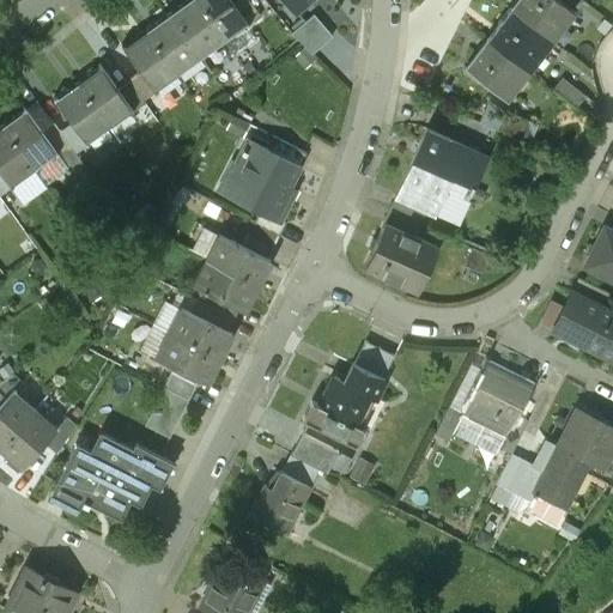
[(225,41),(195,0),(190,0),(170,14),(200,56),(225,41)]
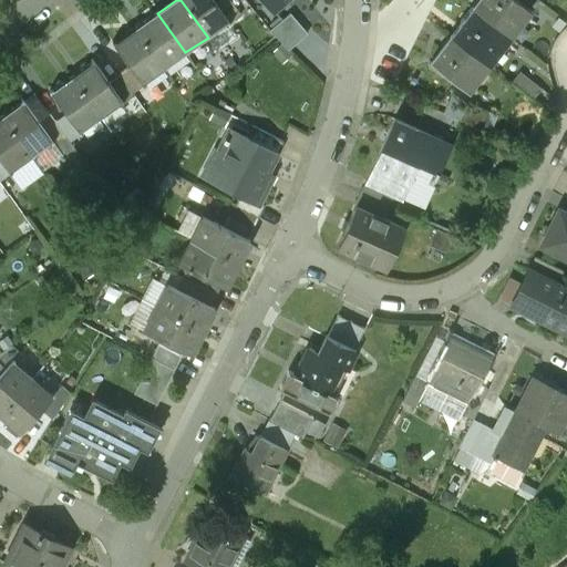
[(216,3),(213,0),(181,0),(208,38),(227,24),(228,26),(230,24),(216,3)]
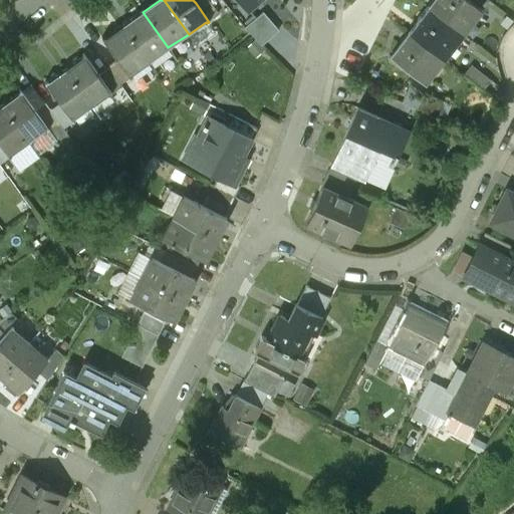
[(218,15),(207,0),(199,0),(196,3),(209,22),(218,15)]
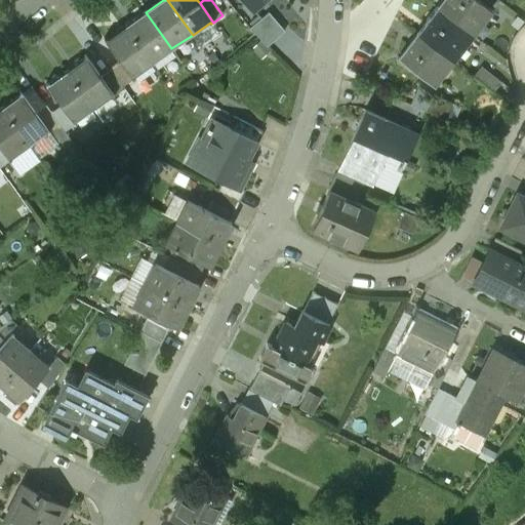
[(477,0),(443,0),(440,5),(437,6),(468,31),(472,34),(473,33),(469,30),(485,8),(490,11),(490,10),(477,0)]
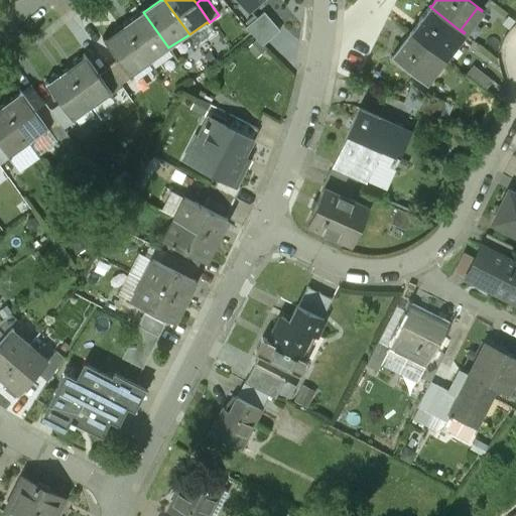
[(460,30),(429,6),(418,20),(420,22),(412,32),(410,31),(409,32),(443,58),(444,57),(440,54),(460,30)]
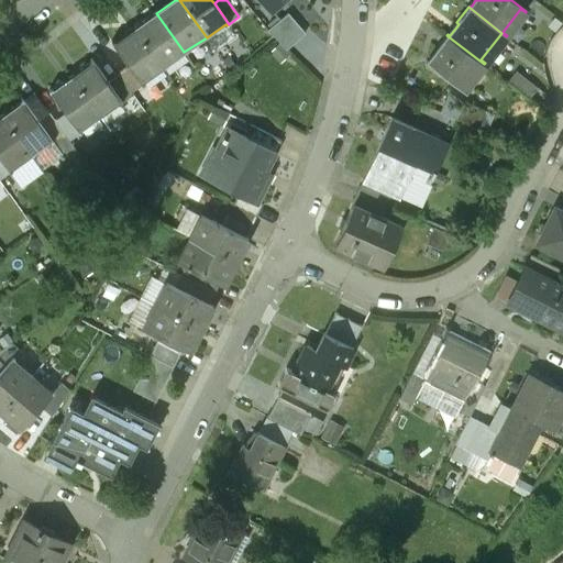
[(184,52),(156,13),(136,29),(163,67),(184,52)]
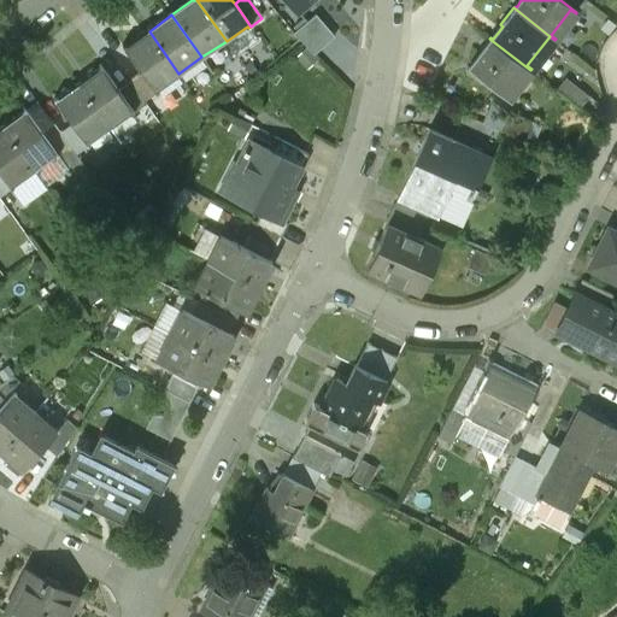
[(316,15),(294,34),(315,54),(335,37),(316,15)]
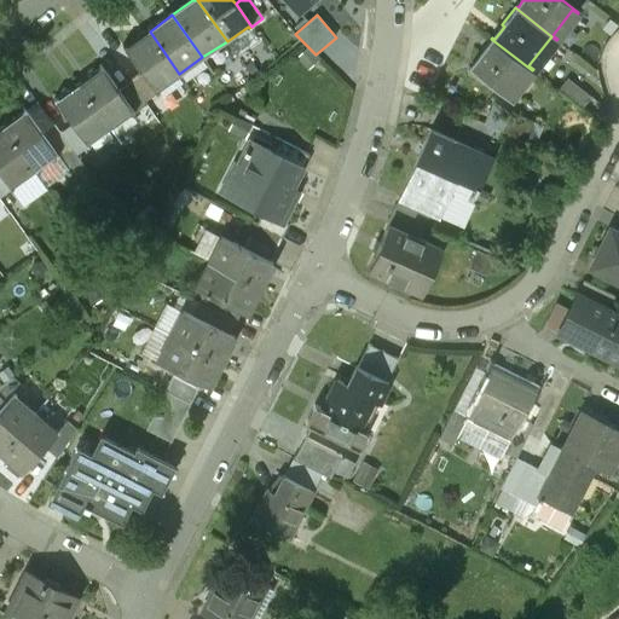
[(179,74),(150,32),(127,47),(125,45),(123,46),(142,71),(157,93),(160,92),(157,88),(179,74)]
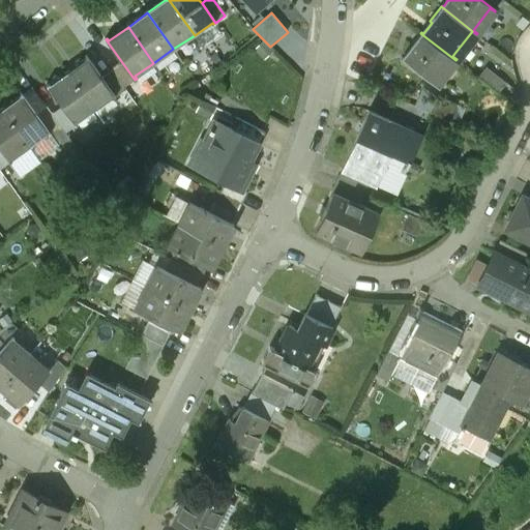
[(455,60),(420,33),(401,58),(435,86),(437,84),(434,82),(451,60),(453,62),(455,60)]
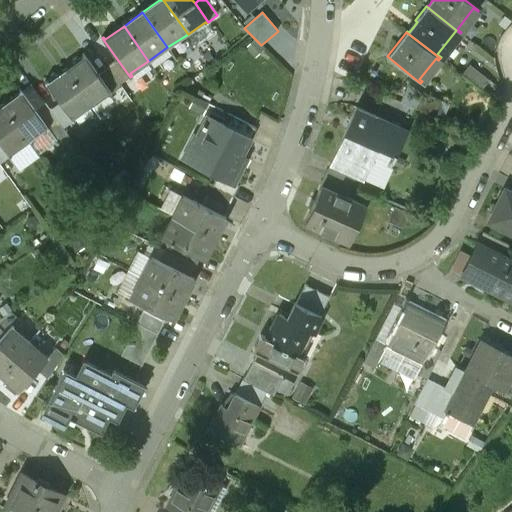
[(100,76),(85,55),(83,56),(84,57),(66,69),(91,105),(109,92),(111,94),(112,93),(100,76)]
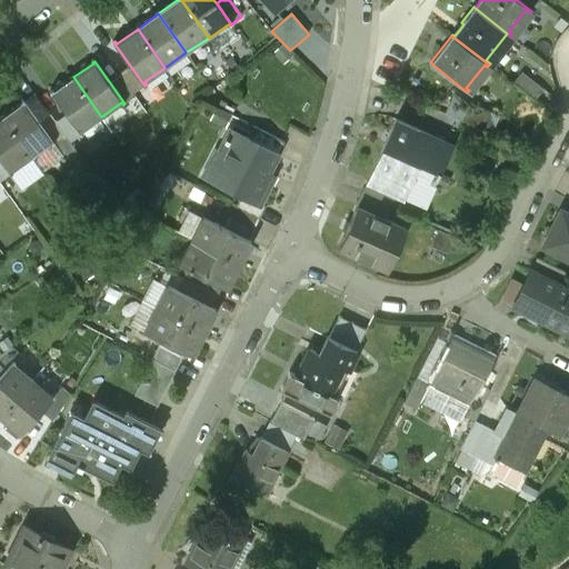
[(145,86),(130,66),(120,72),(122,77),(135,93),(145,86)]
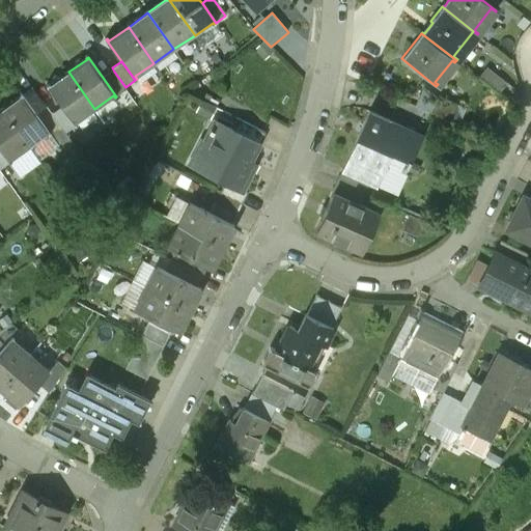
[(504,84),(485,68),(477,78),(497,93),(504,84)]
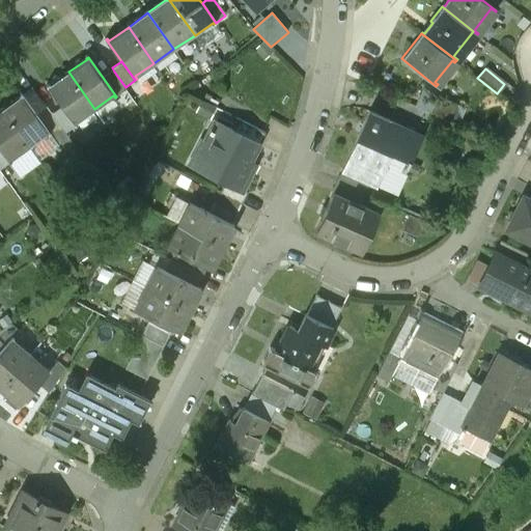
[(68,72),(49,86),(48,84),(46,85),(61,107),(76,126),(77,124),(76,122),(94,109),(68,72)]
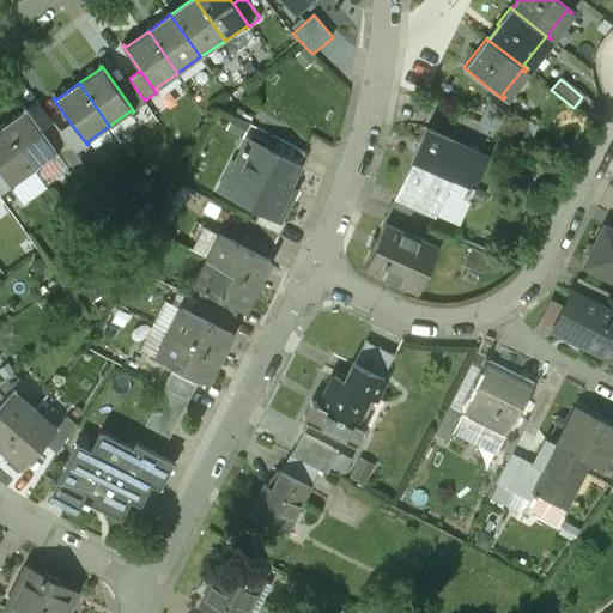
[(145,101),(132,83),(120,91),(134,111),(146,103),(145,101)]
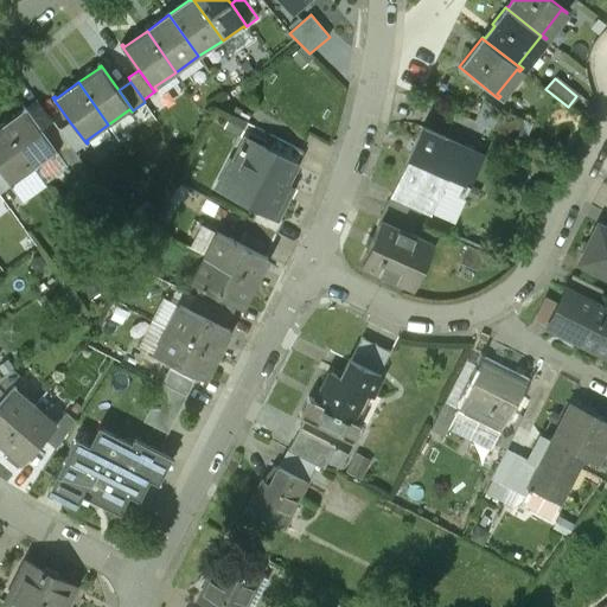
[(43,131),(25,106),(23,107),(24,108),(2,125),(33,167),(55,151),(56,153),(58,152),(43,131)]
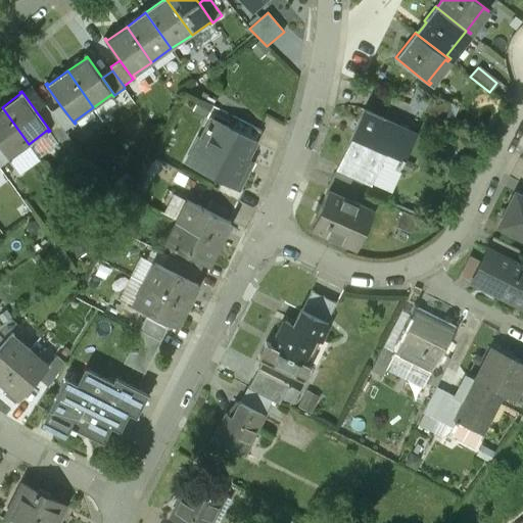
[(424,111),(392,97),(383,119),(415,133),(424,111)]
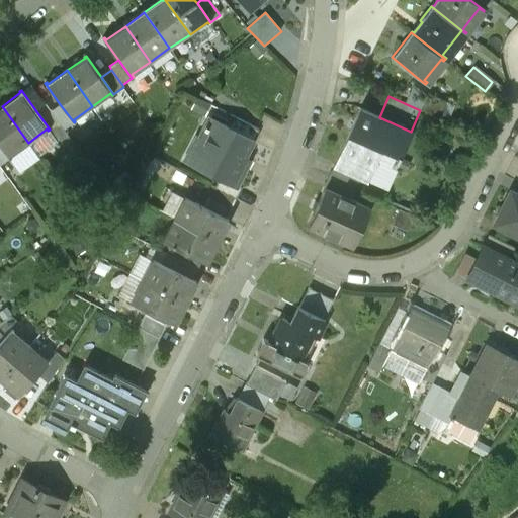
[(51,111),(46,104),(36,111),(50,130),(60,144),(69,138),(64,130),(51,111)]
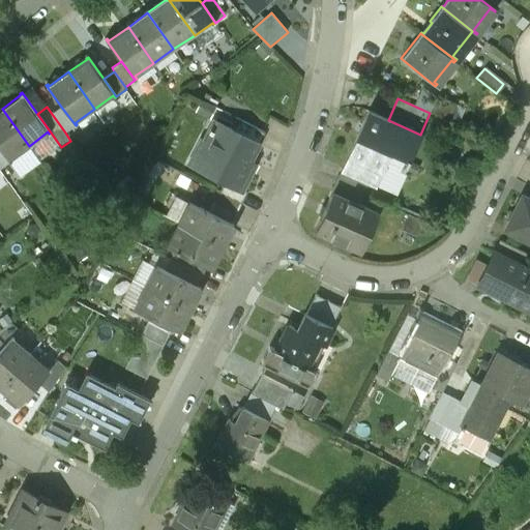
[(76,125),(61,107),(52,114),(65,133),(76,125)]
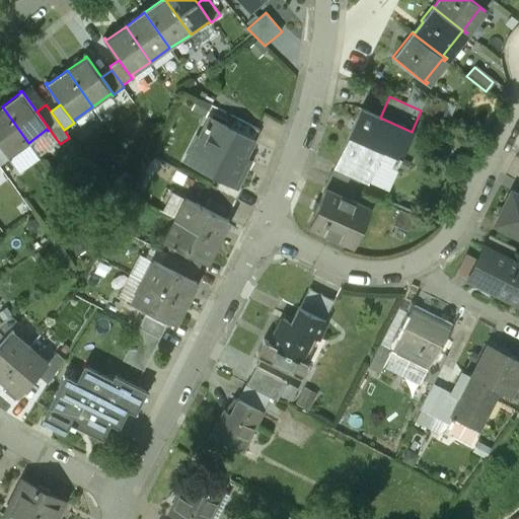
[(28,143),(2,106),(0,106),(0,145),(9,159),(11,157),(10,156),(28,143)]
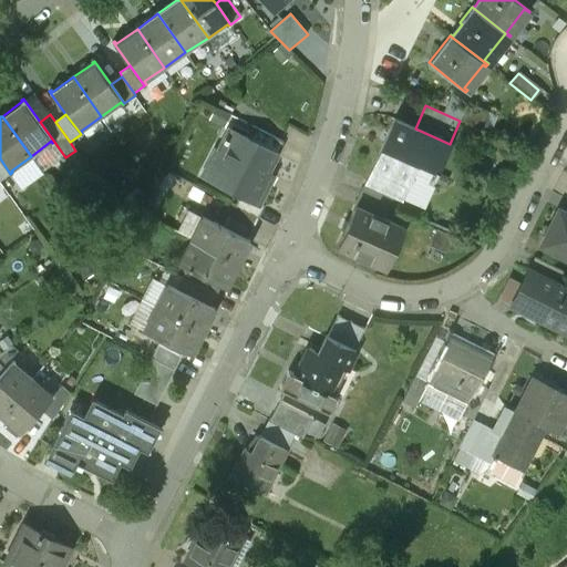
[(415,129),(393,119),(366,182),(393,194),(401,197),(418,163),(437,172),(450,144),(415,129)]
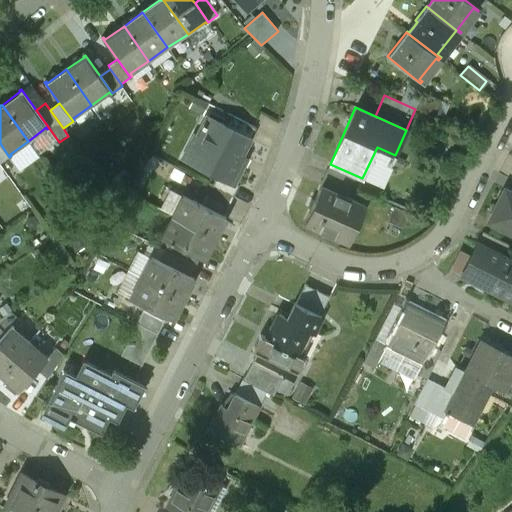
[(229,129),(208,118),(198,137),(202,139),(190,163),(217,177),(233,186),(234,184),(242,168),(237,165),(250,139),(229,129)]
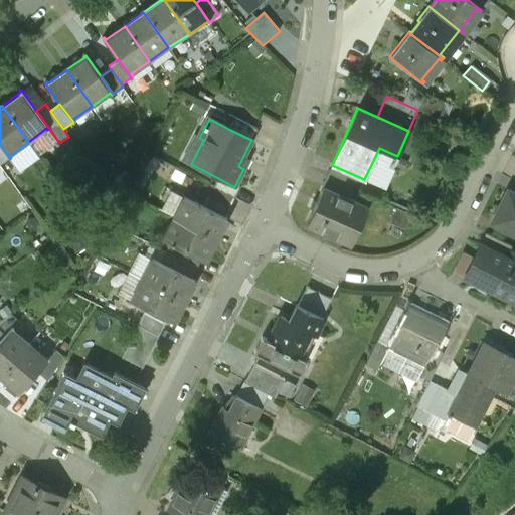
[(260,130),(236,119),(230,130),(251,140),(253,141),(260,130)]
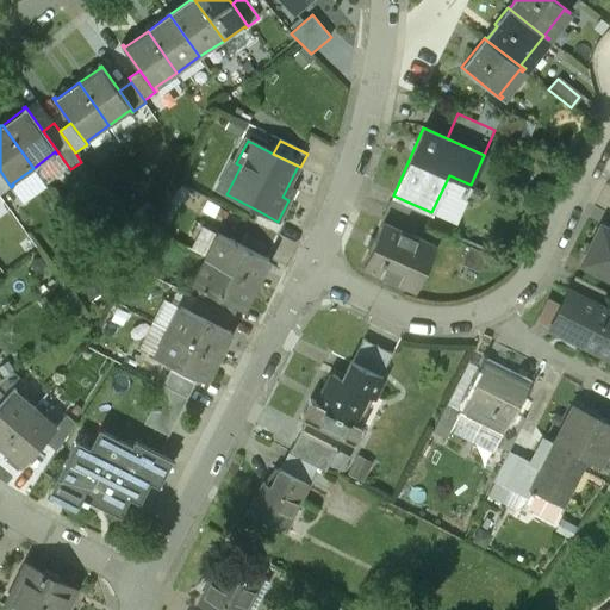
[(0,194),(11,187),(0,170),(0,194)]
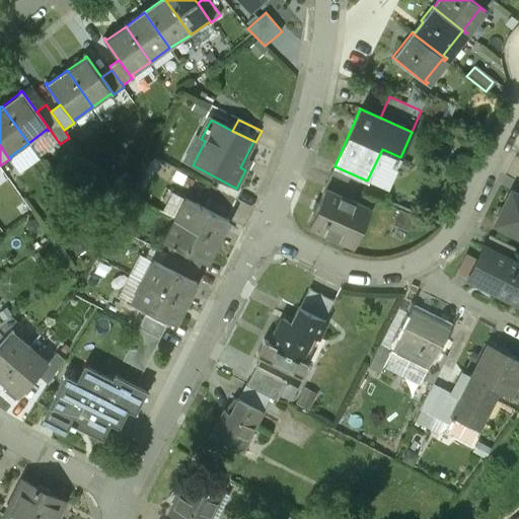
[(360,177),(335,166),(329,177),(330,177),(355,189),(360,177)]
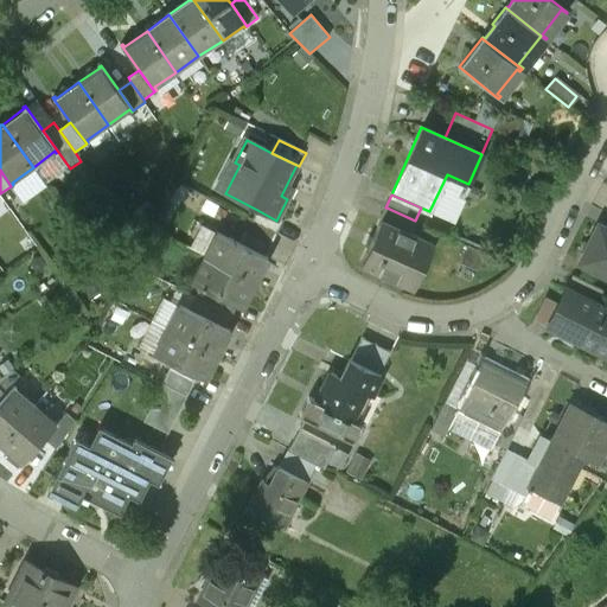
[(415,221),(387,208),(381,221),(409,234),(415,221)]
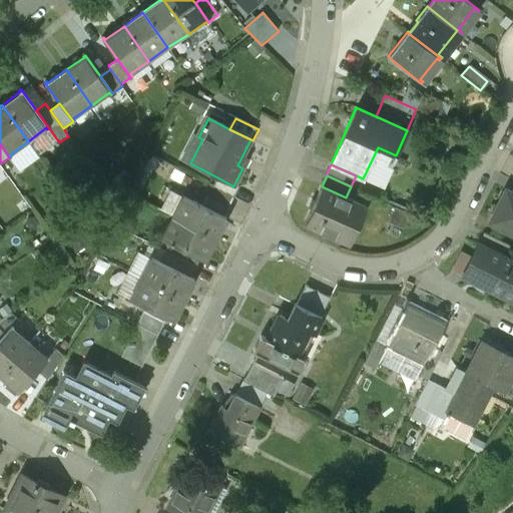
[(233,186),(217,177),(212,187),(234,198),(240,187),(234,184),(233,186)]
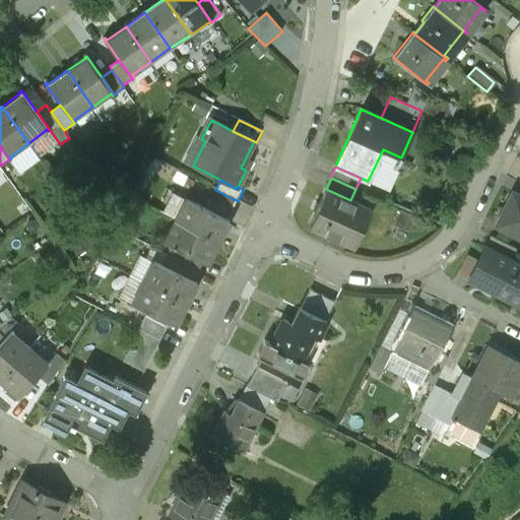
[(309,223),(353,245),(370,210),(350,200),(326,189),(309,223)]
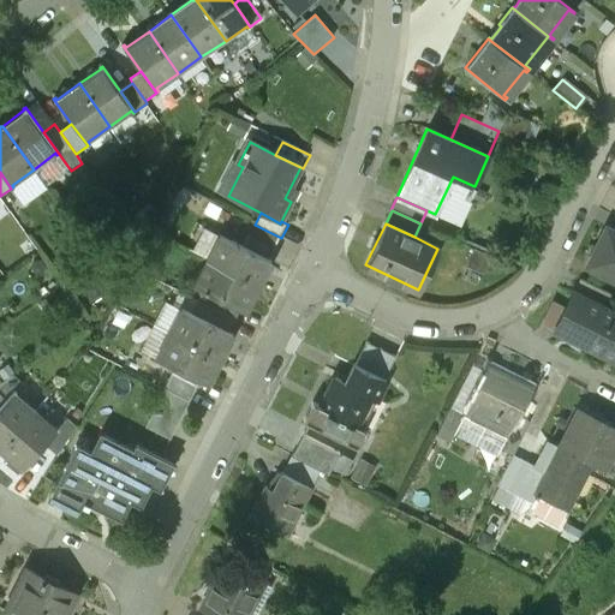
[(614,232),(607,228),(587,266),(614,279),(614,232)]
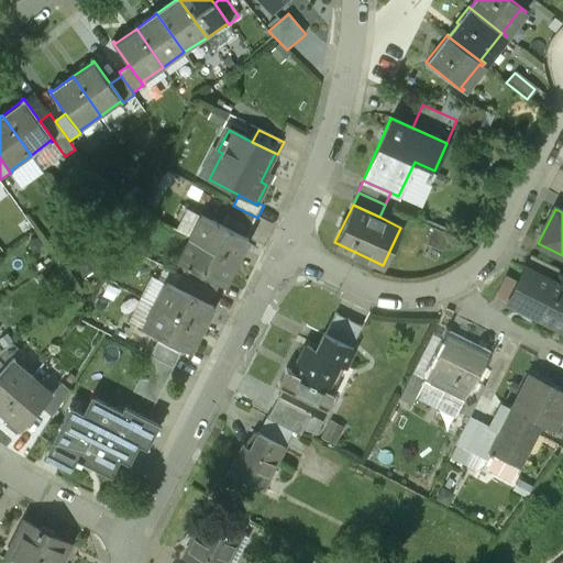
[(238,262),(249,240),(200,216),(189,238),(238,262)]
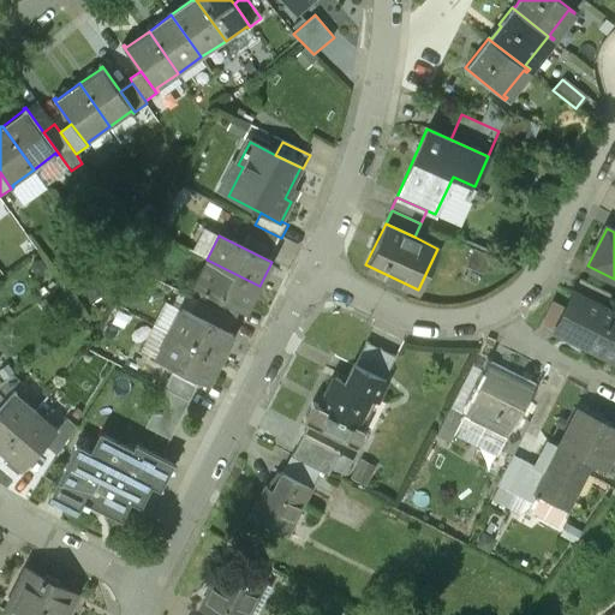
[(260,286),(207,260),(196,282),(206,288),(242,306),(248,309),(260,286)]
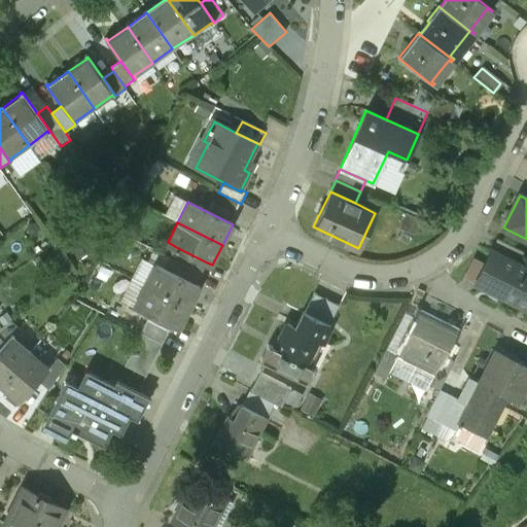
[(523,251),(496,238),(491,250),(517,264),(523,251)]
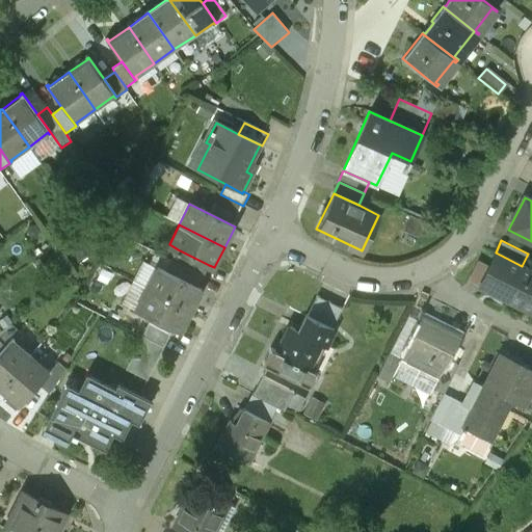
[(203,276),(209,265),(178,249),(173,261),(203,276)]
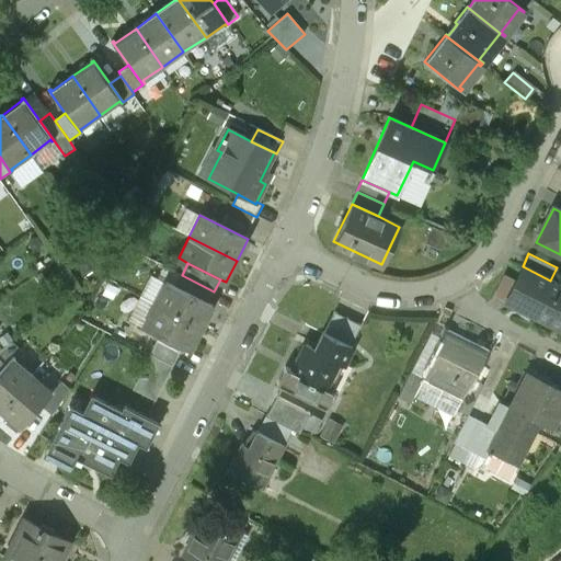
[(560,285),(550,281),(523,266),(505,300),(560,328),(560,285)]
